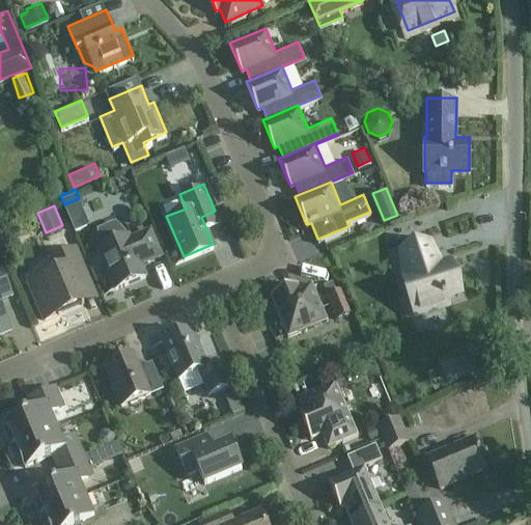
[(129,233),(128,232),(115,218),(98,225),(99,244),(116,285),(144,274),(140,263),(164,253),(150,224),(129,233)]
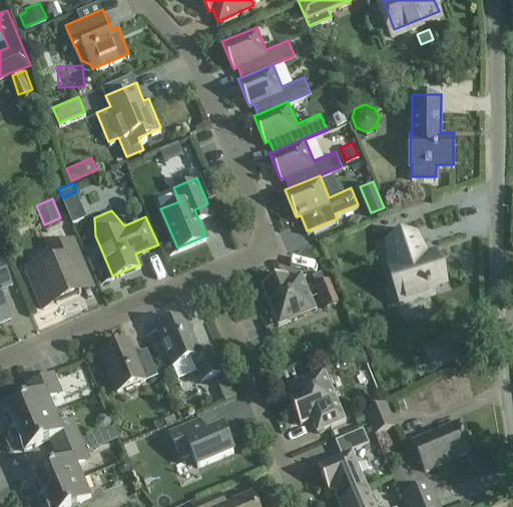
[(444,281),(433,247),(420,251),(418,246),(420,245),(415,229),(387,238),(391,255),(393,254),(395,260),(389,262),(395,279),(400,277),(406,297),(427,290),(426,286),(444,281)]
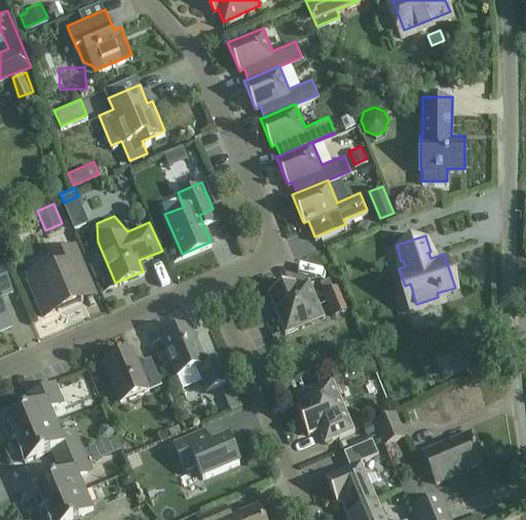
[(41,313),(57,307),(96,291),(75,242),(49,253),(54,264),(26,276),(41,313)]
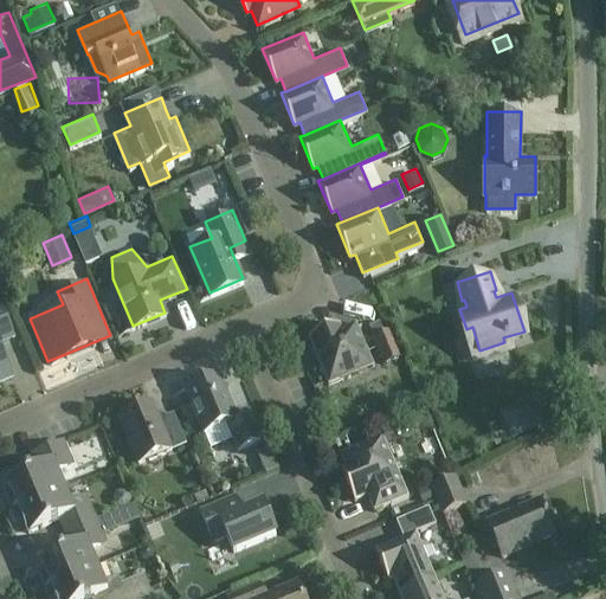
[(0,337),(11,334),(0,309),(0,377),(7,374),(0,356),(0,337)]
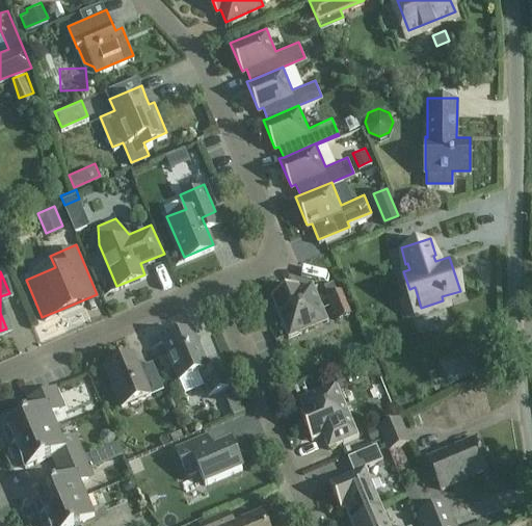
[(327,318),(312,280),(299,285),(298,281),(270,293),(288,335),(327,318)]
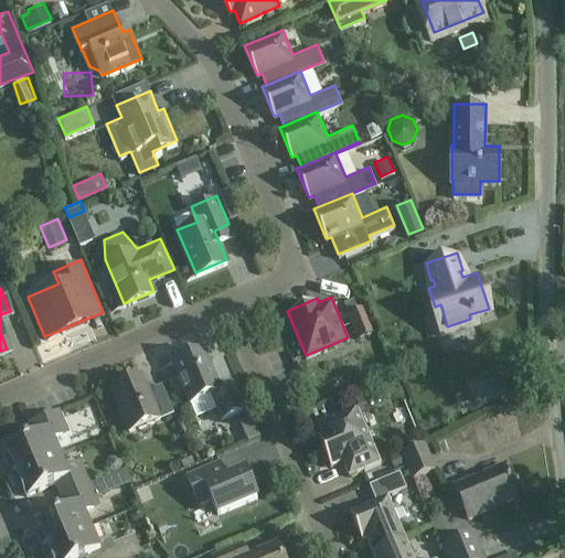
[(363,304),(345,311),(356,336),(373,329),(363,304)]
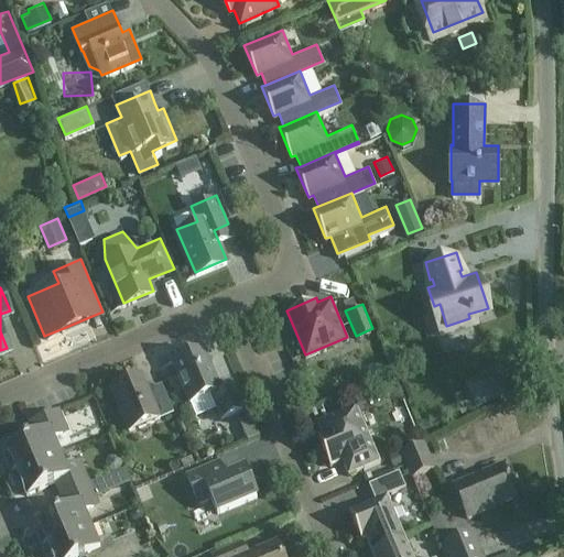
[(445,346),(484,338),(483,330),(503,326),(502,317),(442,328),(445,346)]
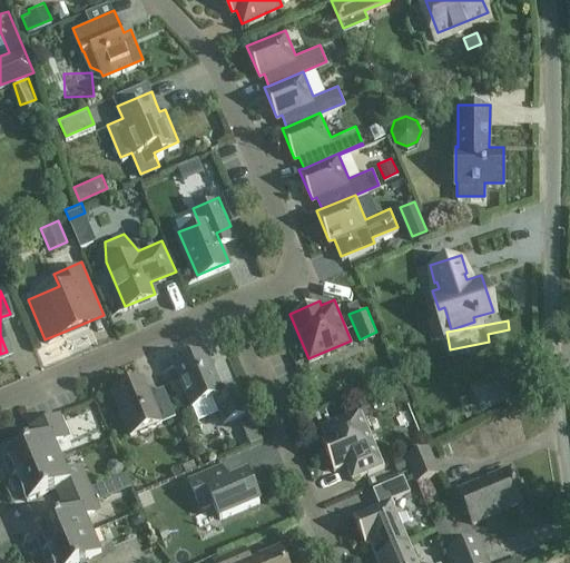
[(235,383),(223,388),(206,348),(174,362),(192,403),(213,394),(224,418),(246,410),(235,383)]
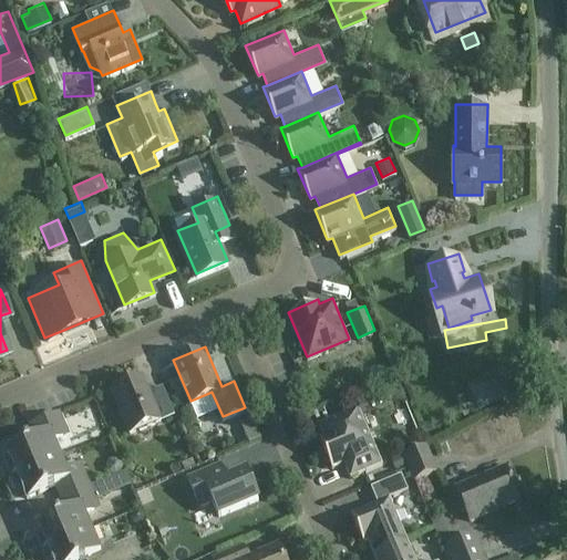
[(467,380),(478,406),(519,389),(508,362),(467,380)]
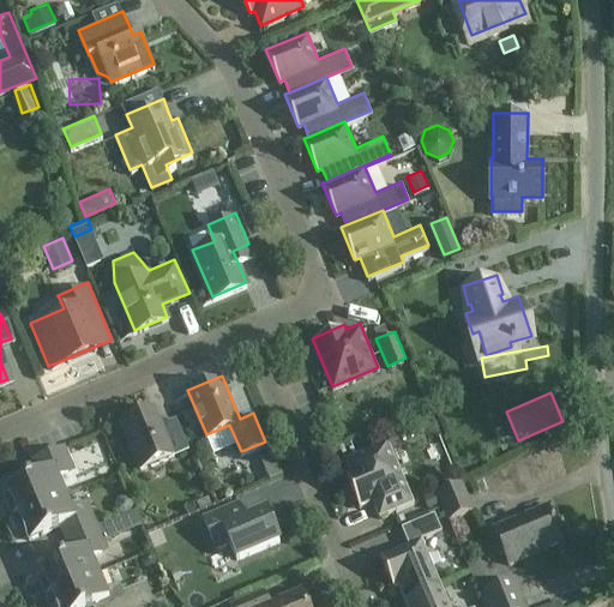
[(154,404),(120,419),(140,466),(174,451),(154,404)]
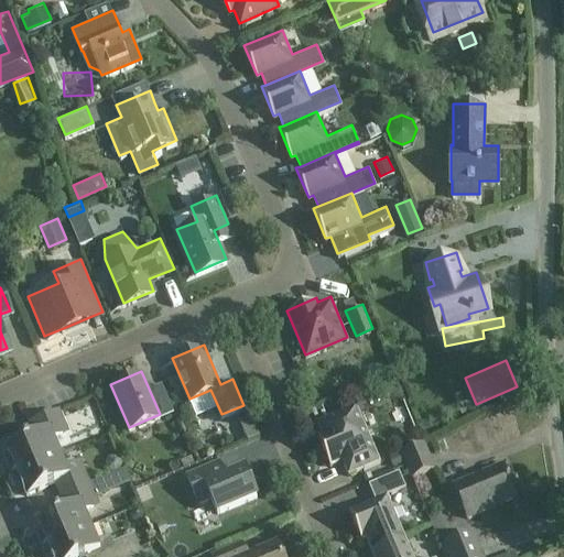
[(379,457),(373,444),(356,401),(316,418),(322,432),(317,433),(329,462),(342,457),(347,471),(379,457)]
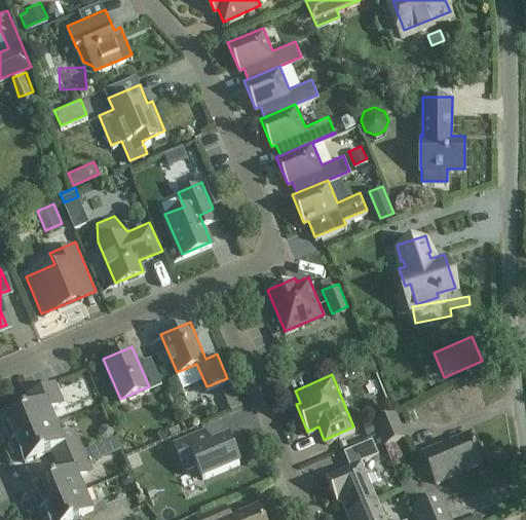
[(4,426),(9,439),(54,419),(49,406),(62,397),(54,379),(27,391),(32,403),(5,414),(7,418),(4,426)]
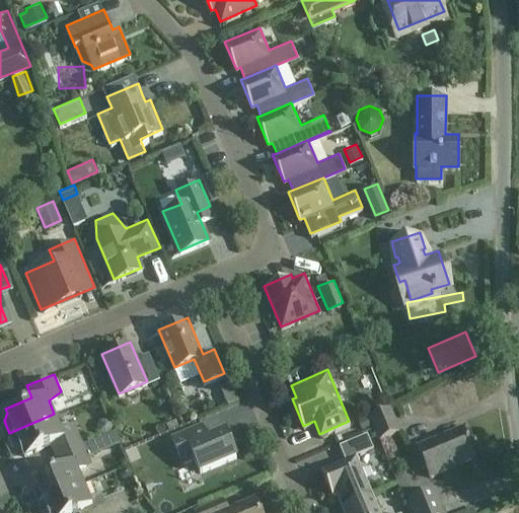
[(234,398),(238,397),(230,379),(219,383),(227,402),(234,398)]
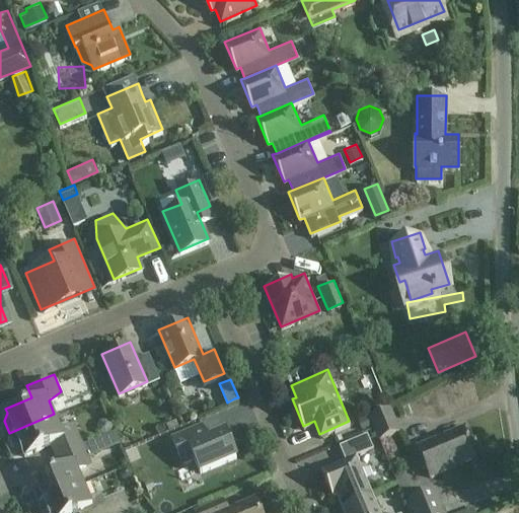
[(390,404),(368,413),(377,437),(399,428),(390,404)]
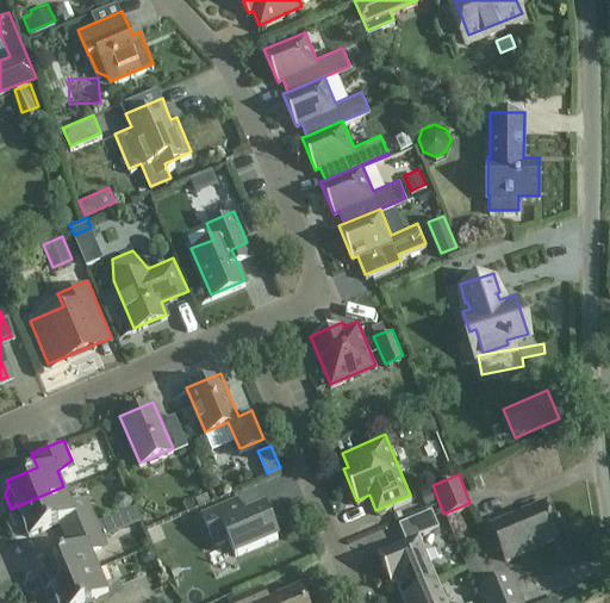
[(70,502),(63,486),(11,509),(17,523),(26,527),(29,532),(58,518),(64,533),(97,520),(87,499),(70,502)]
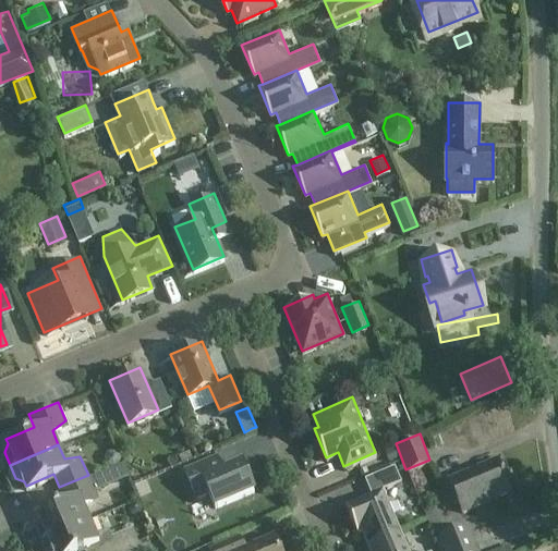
[(242,460),(215,470),(208,456),(184,466),(196,494),(208,489),(215,504),(254,488),(242,460)]
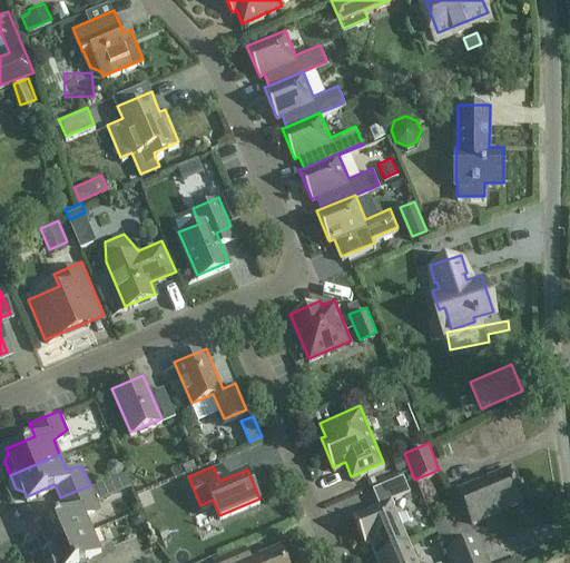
[(521,500),(508,466),(458,487),(472,521),(521,500)]
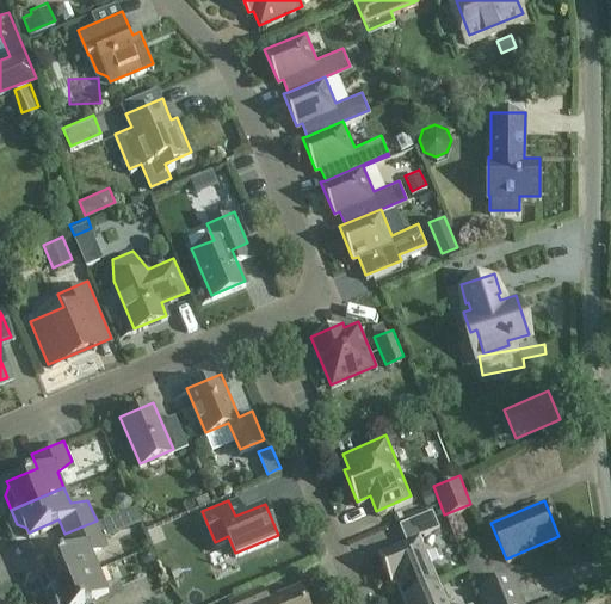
[(402,593),(438,578),(419,532),(439,524),(432,507),(399,522),(406,538),(378,550),(392,583),(396,580),(402,593)]
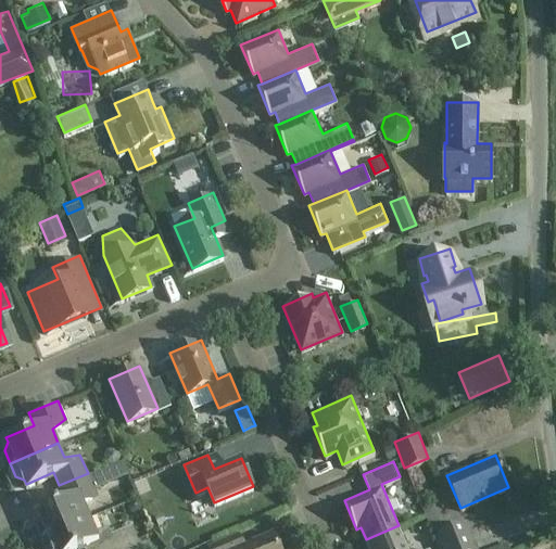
[(35,522),(40,535),(89,514),(83,501),(96,490),(88,473),(59,485),(64,497),(36,509),(38,514),(35,522)]
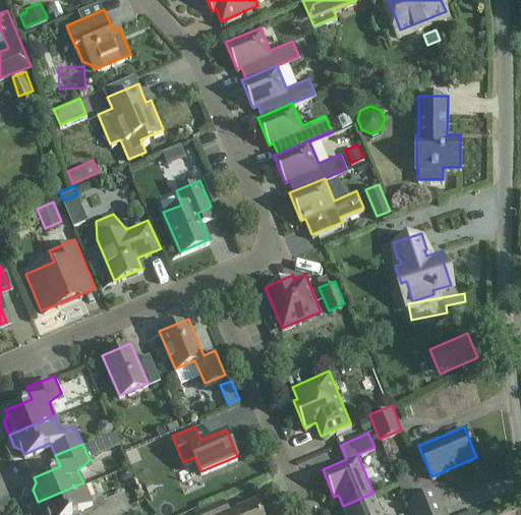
[(100,514),(101,514),(128,504),(123,490),(103,499),(101,494),(89,496),(83,482),(38,502),(43,514),(44,514),(67,514),(77,511),(79,514),(100,514)]
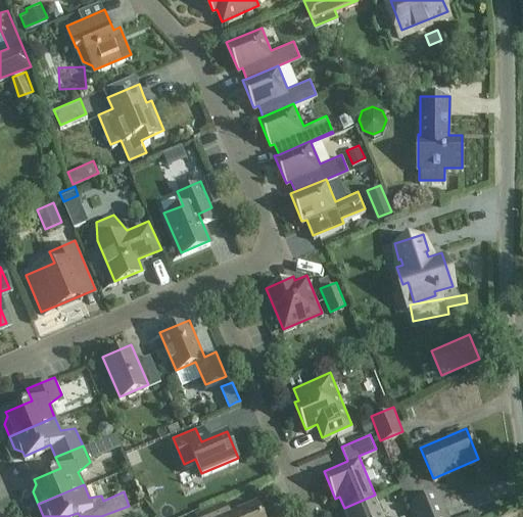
[(449,516),(438,488),(407,503),(413,516),(478,516),(481,516),(477,507),(452,516),(449,516)]
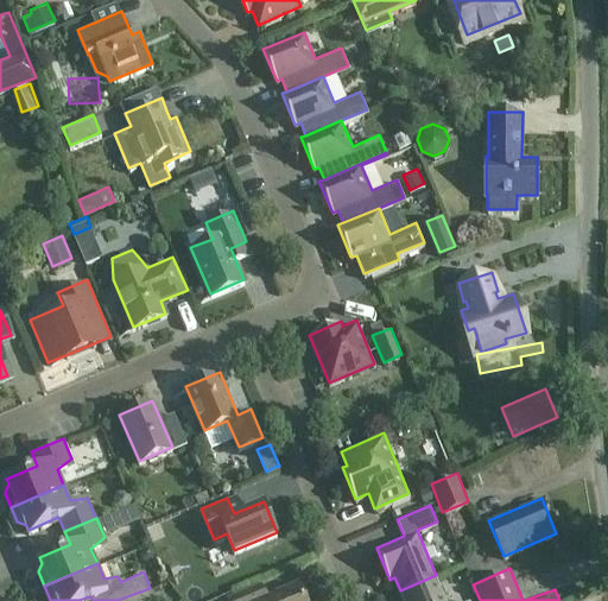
[(447,600),(436,575),(400,590),(404,600),(469,600),(466,600),(447,600)]
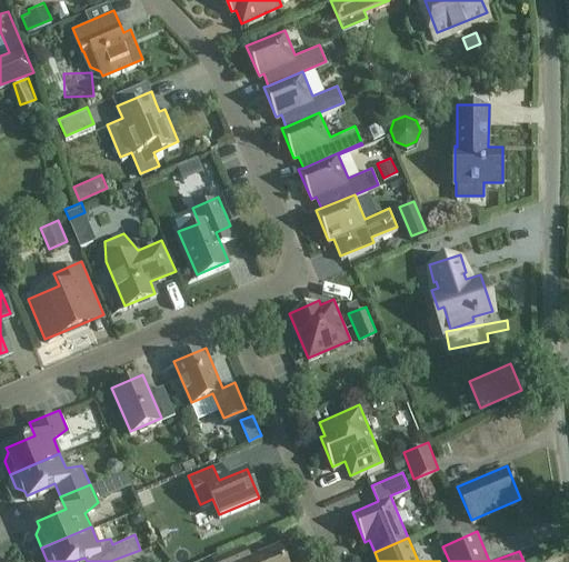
[(286,561),(278,544),(249,557),(243,544),(213,557),(215,561),(286,561)]
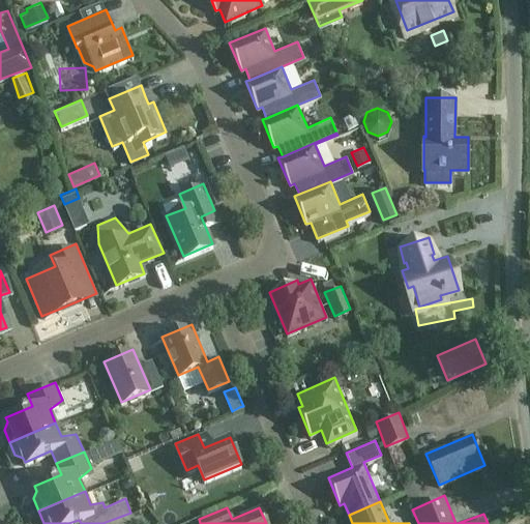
[(133,523),(135,523),(130,513),(102,523),(101,523),(133,523)]
